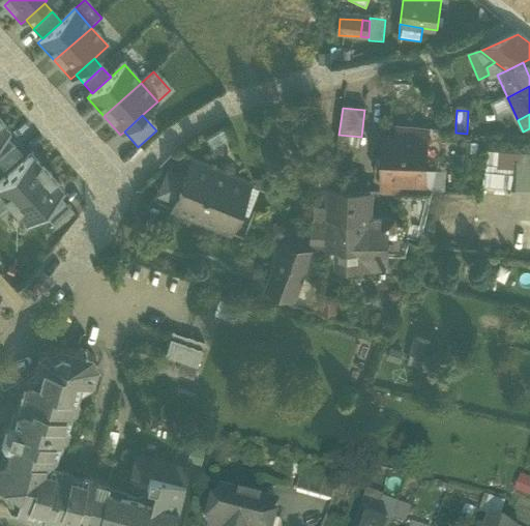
[(0,122),(0,142),(5,138),(10,134),(0,122)]
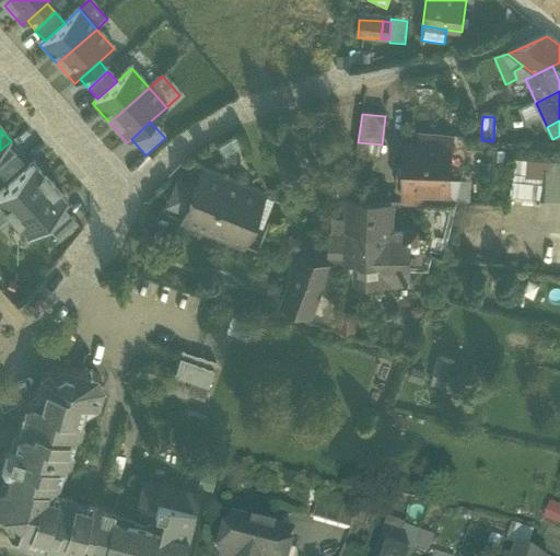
[(469,131),(468,140),(481,140),(481,131),(469,131)]
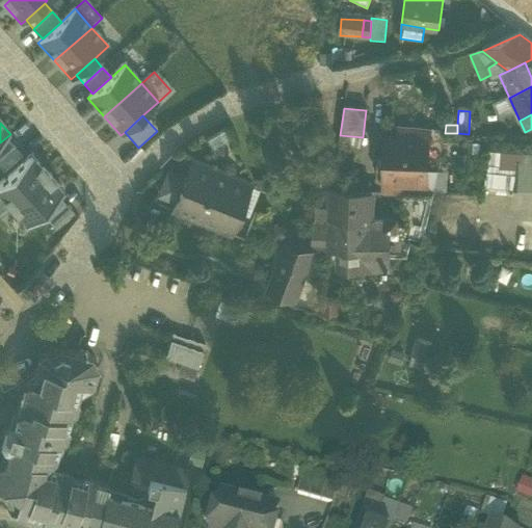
[(408,141),(409,129),(397,127),(397,140),(408,141)]
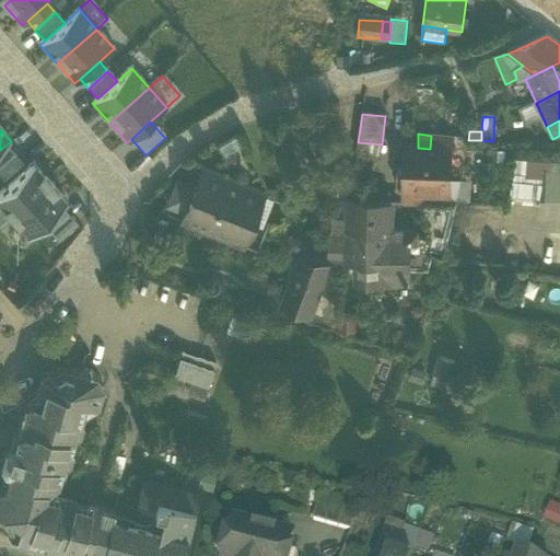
[(451,150),(452,150),(453,138),(431,136),(430,149),(451,150)]
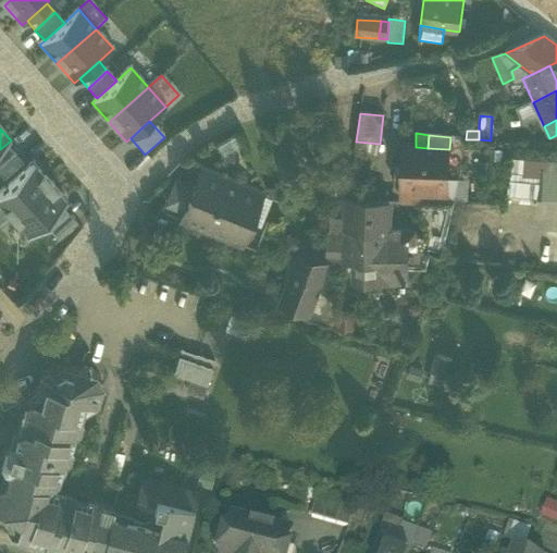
[(235,137),(217,148),(223,159),(242,148),(235,137)]
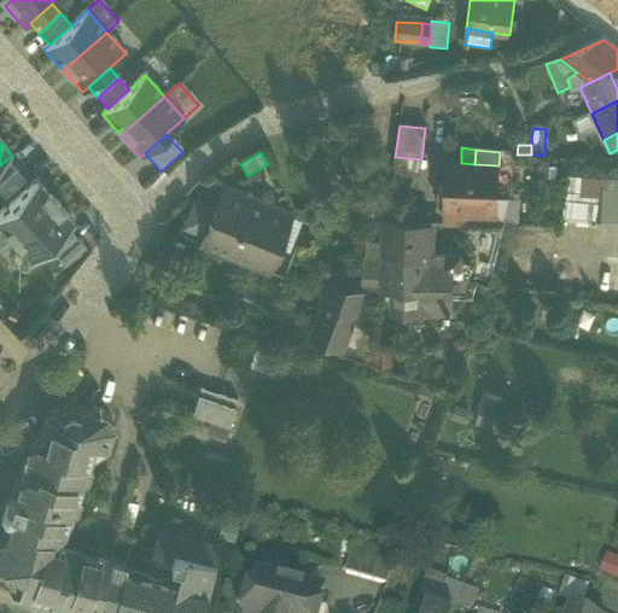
[(0,165),(0,185),(16,171),(6,161),(0,165)]
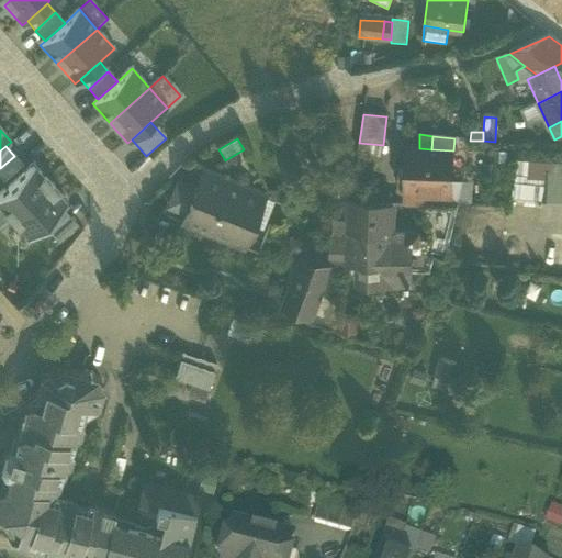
[(405,191),(450,193),(450,183),(452,151),(431,149),(419,148),(407,148),(405,191)]
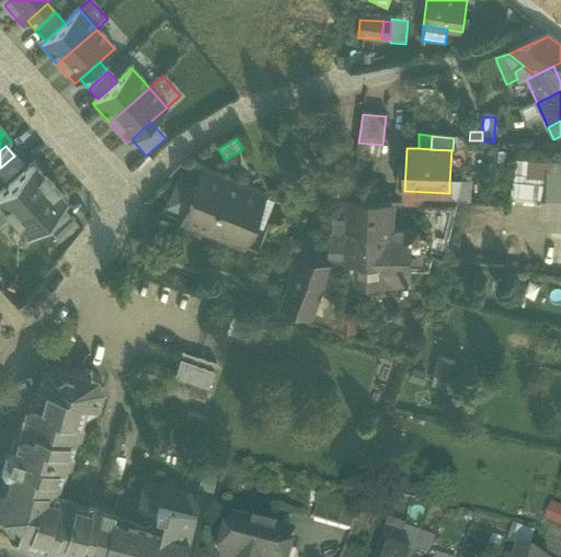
[(23,166),(14,156),(0,168),(0,179),(3,183),(23,166)]
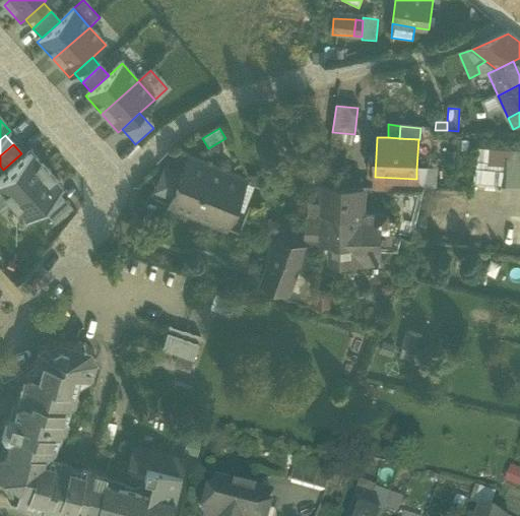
[(492,152),(491,162),(505,164),(506,153),(492,152)]
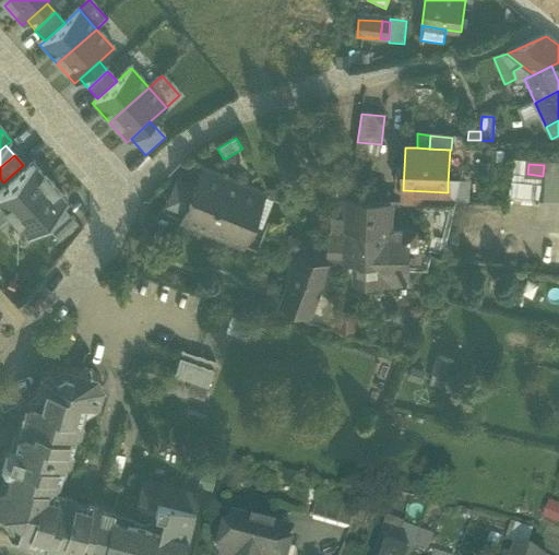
[(0,208),(11,220),(49,185),(32,165),(0,193),(0,208)]
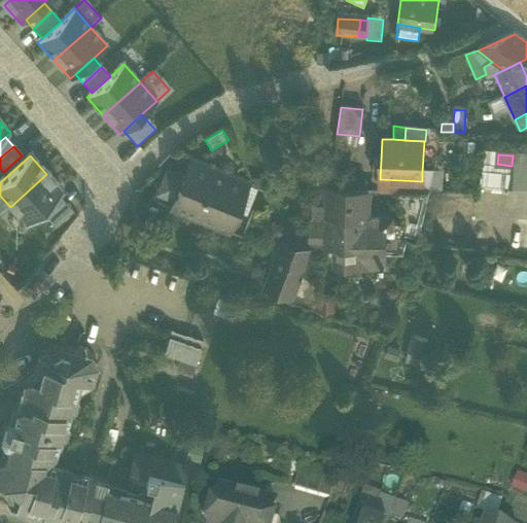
[(526,155),(513,155),(512,166),(512,169),(508,192),(526,193),(526,155)]
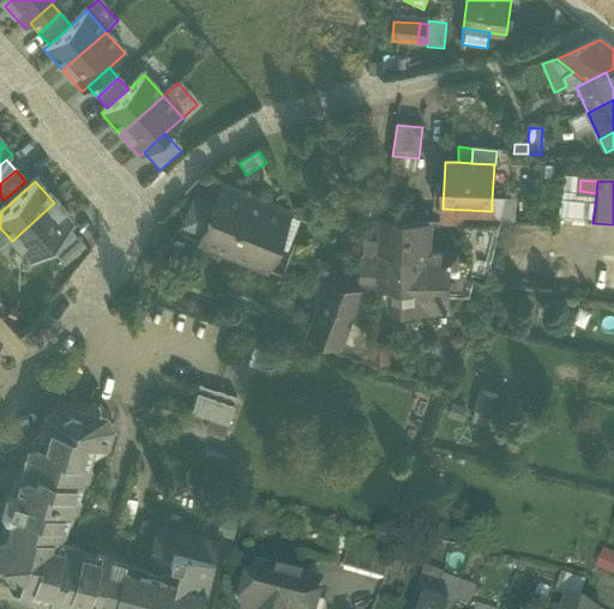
[(208,224),(274,251),(275,248),(287,218),(288,216),(222,188),(212,211),(208,224)]
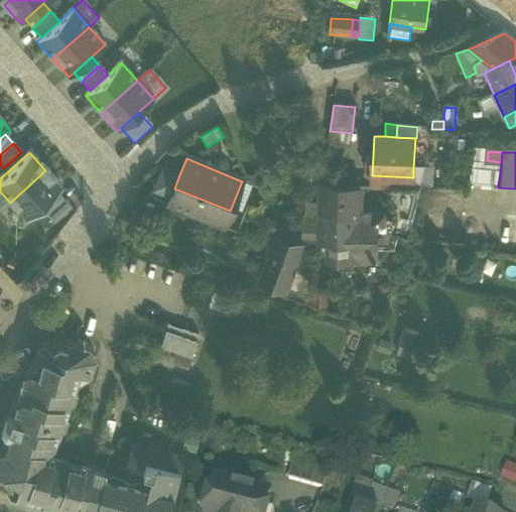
[(400,221),(412,222),(420,187),(423,173),(424,168),(413,168),(413,177),(412,189),(401,188),(400,204),(395,204),(395,219),(400,221)]
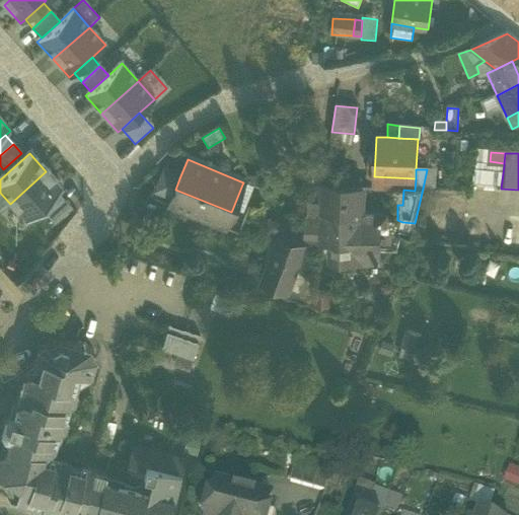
[(438,169),(427,169),(426,174),(423,189),(436,190),(438,169)]
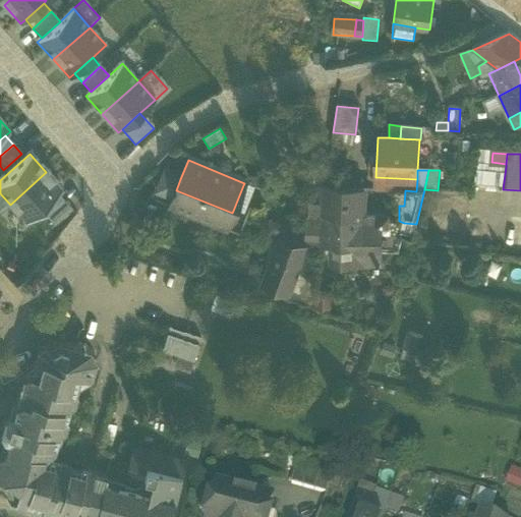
[(273,171),(273,181),(295,181),(294,171),(273,171)]
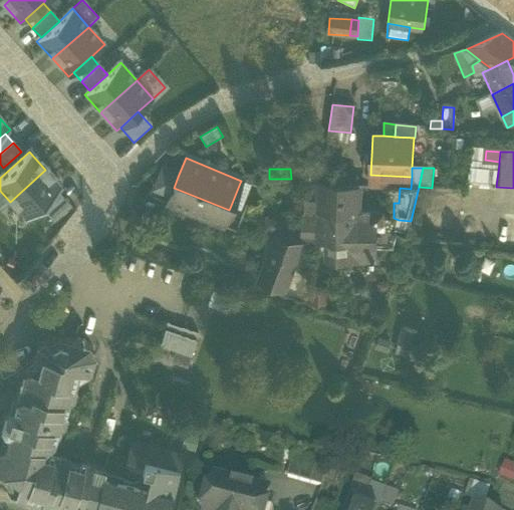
[(45,170),(10,202),(26,220),(39,208),(57,192),(62,188),(45,170)]
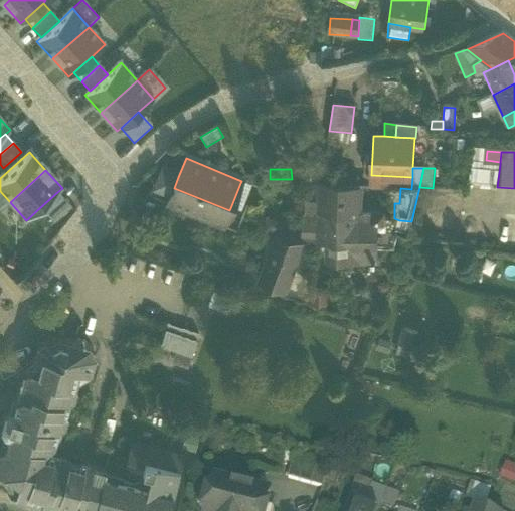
[(166,207),(221,230),(229,210),(174,188),(178,177),(162,171),(155,191),(170,197),(166,207)]
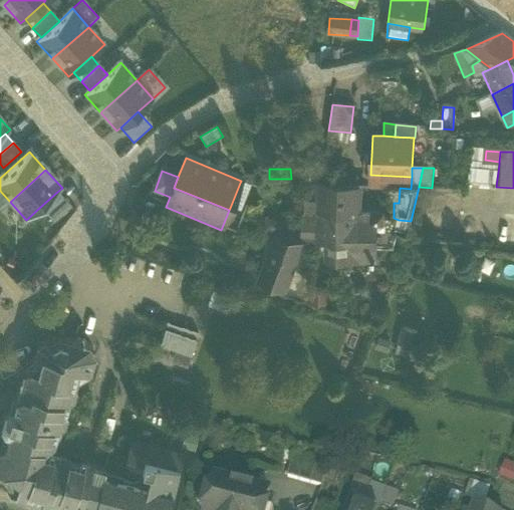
[(244,175),(241,181),(240,183),(251,187),(255,188),(260,177),(244,175)]
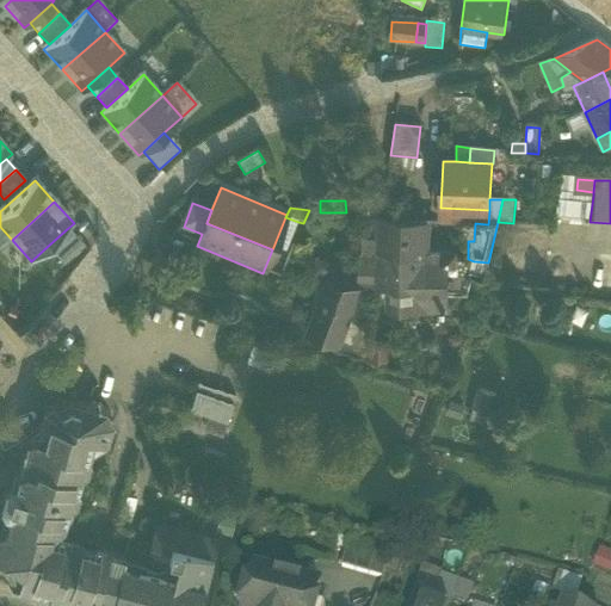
[(475,223),(488,224),(489,210),(440,208),(439,222),(475,223)]
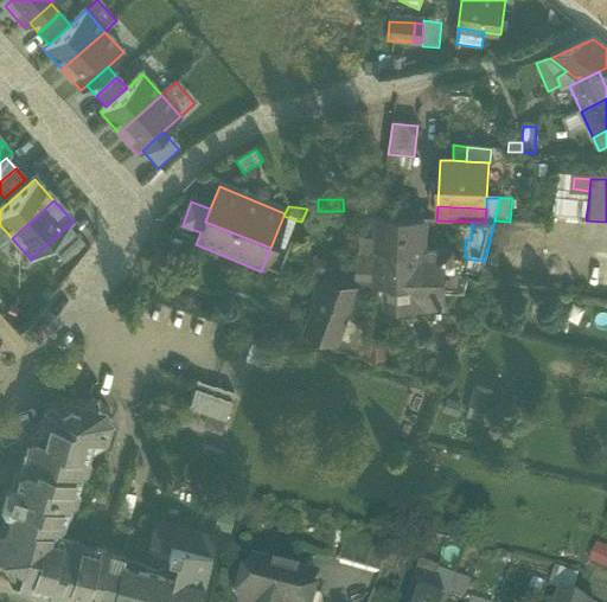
[(296,221),(283,216),(272,245),(285,250),(296,221)]
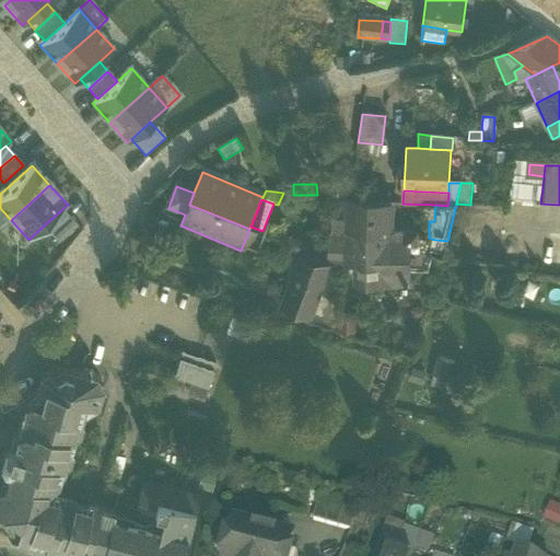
[(346,203),(345,234),(364,234),(364,238),(383,238),(383,231),(389,231),(389,230),(389,204),(346,203)]
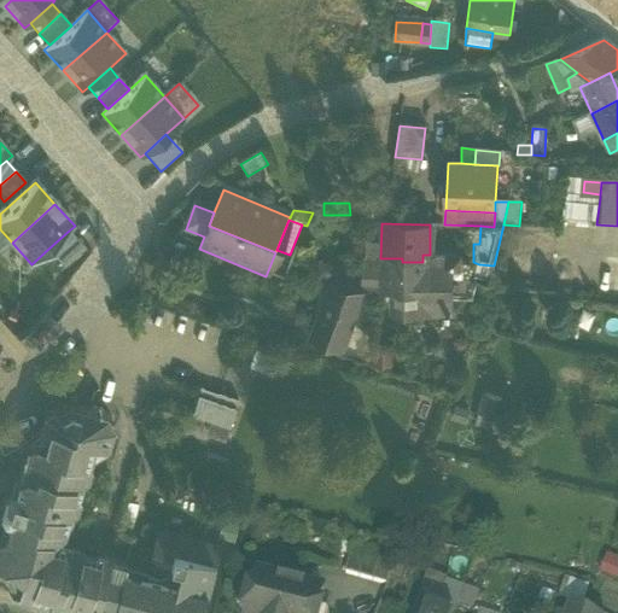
[(0,252),(12,243),(0,229),(0,252)]
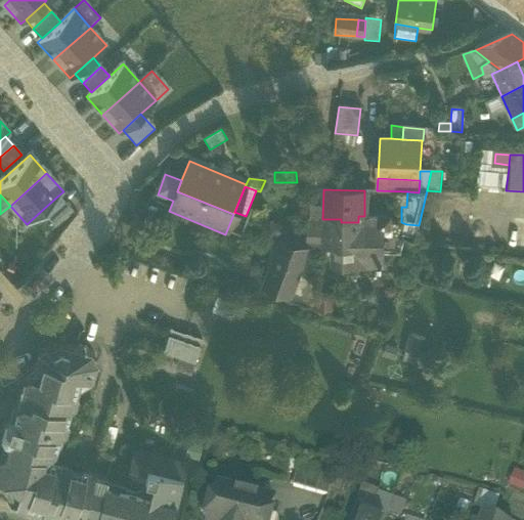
[(73,211),(58,196),(40,212),(54,227),(73,211)]
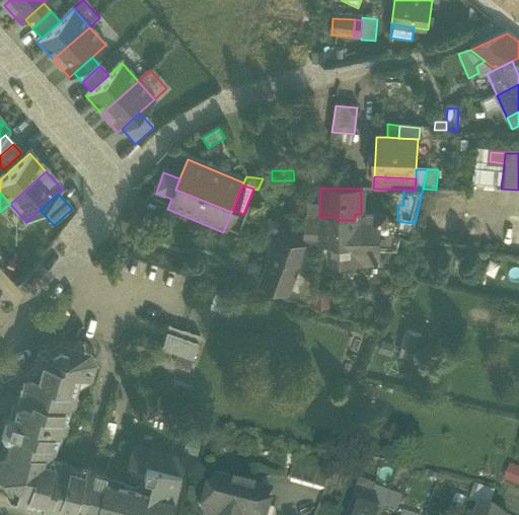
[(309,231),(318,231),(319,204),(310,203),(309,231)]
